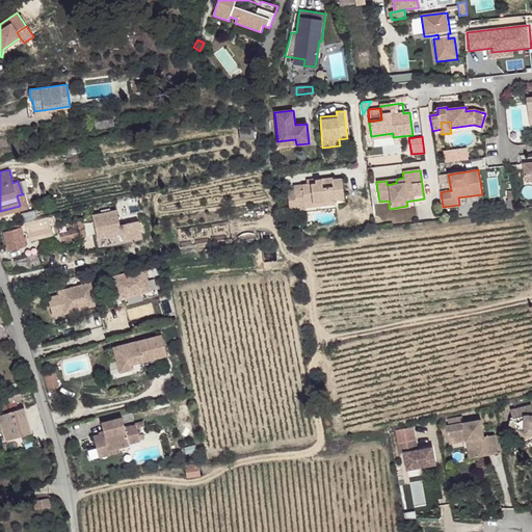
[(307,185),(293,186),(294,190),(296,211),(306,210),(304,209),(304,205),(323,203),(323,207),(335,205),(335,201),(344,200),(341,180),(331,181),(331,179),(315,181),(316,184),(307,185)]
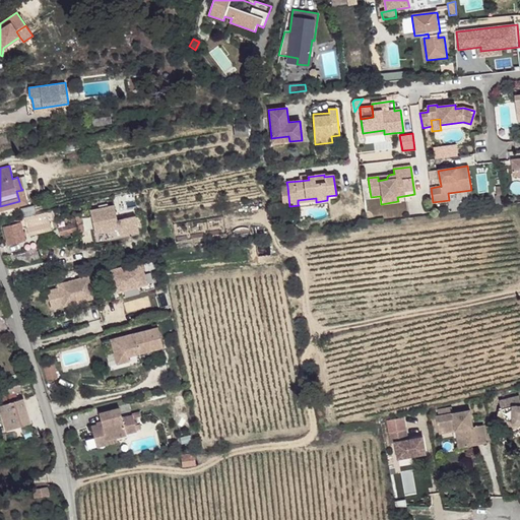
[(21,176),(17,177),(21,189),(22,189),(22,190),(16,191),(19,201),(0,206),(0,210),(27,203),(21,176)]
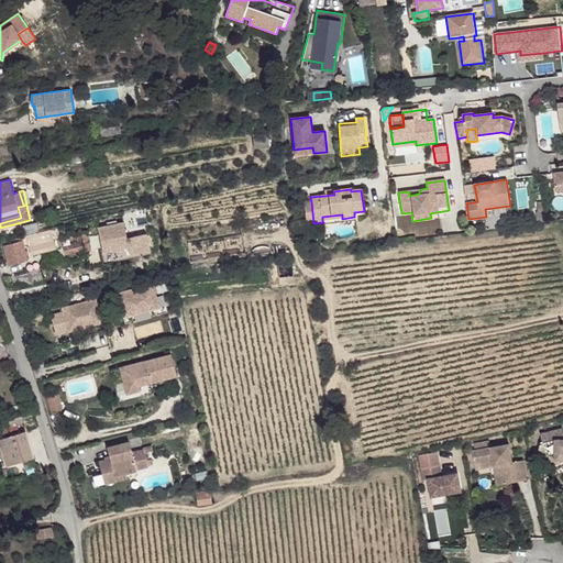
[(311,201),(304,202),(306,224),(313,223),(311,201)]
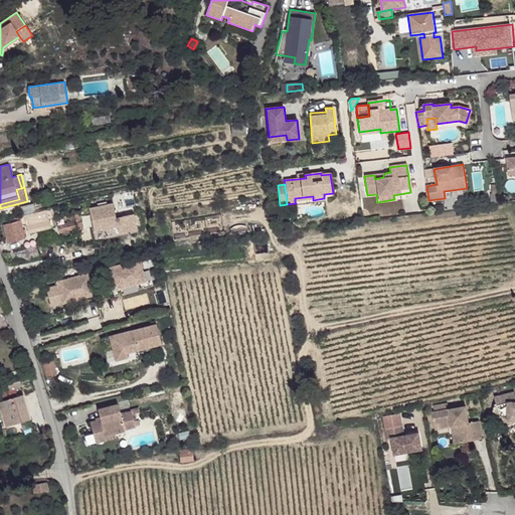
[(140,227),(136,212),(118,216),(115,203),(91,209),(95,222),(98,237),(140,227)]
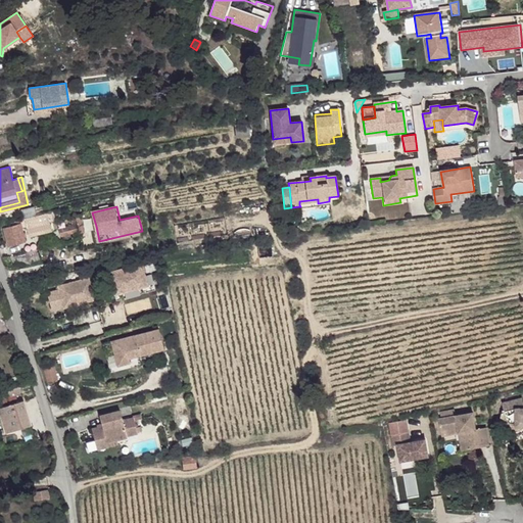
[(11,226),(2,228),(7,246),(26,241),(22,227),(27,226),(29,236),(39,234),(38,228),(51,224),(50,221),(57,219),(56,218),(64,216),(63,209),(11,223),(11,226)]
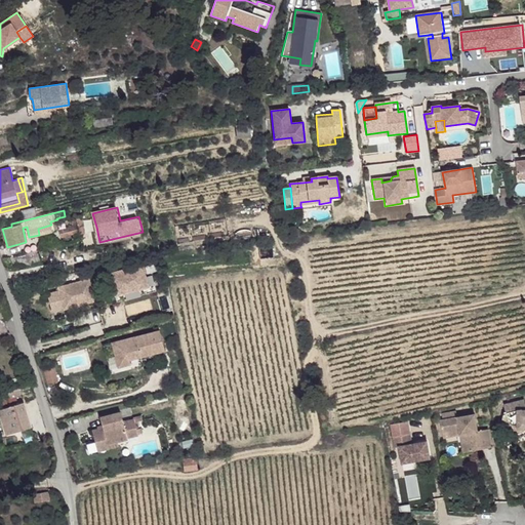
[(86,232),(82,214),(77,215),(81,233),(86,232)]
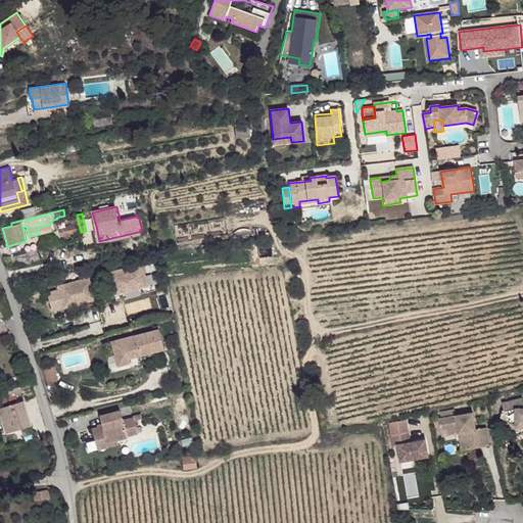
[(73,226),(59,229),(60,237),(79,232),(77,221),(72,222),(73,226)]
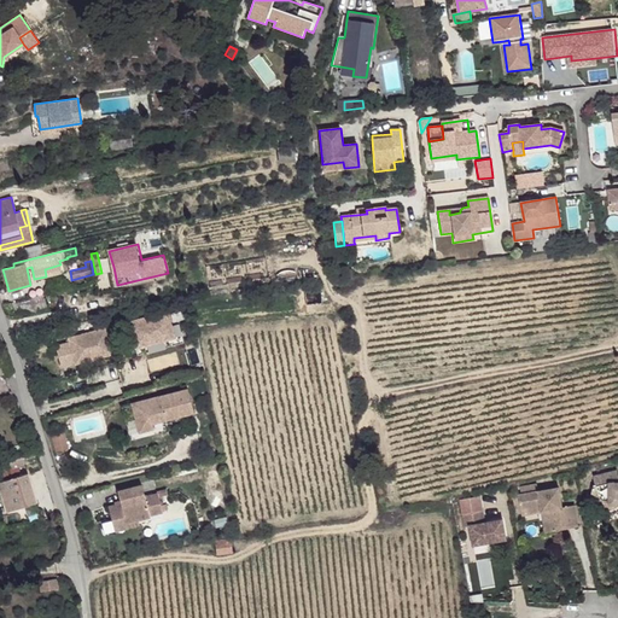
[(115,290),(168,277),(168,273),(117,285),(114,267),(110,267),(115,290)]
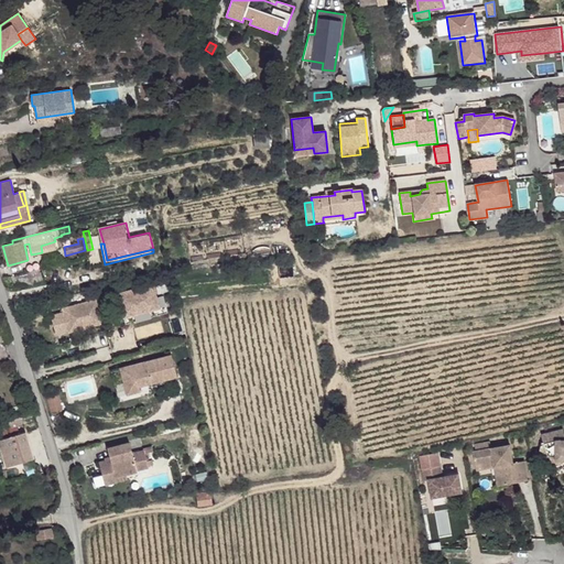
[(123,318),(125,317),(160,308),(153,284),(117,293),(123,318)]
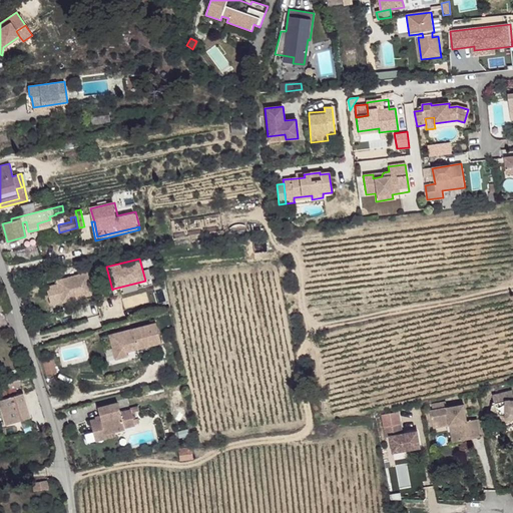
[(88,273),(57,281),(62,302),(94,294),(88,273)]
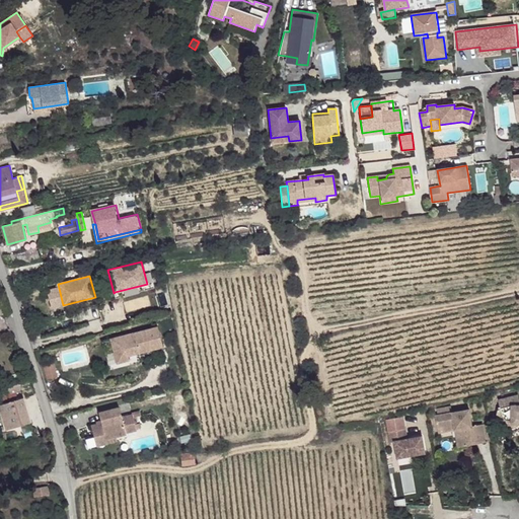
[(0,307),(3,307),(6,316),(11,310),(4,289),(0,290),(0,307)]
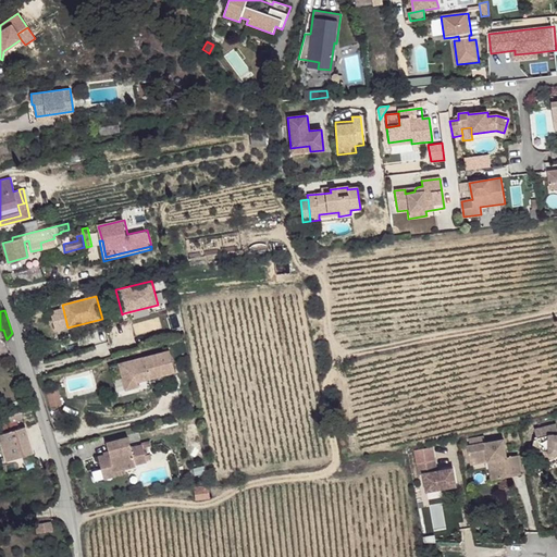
[(169,350),(119,363),(125,388),(138,386),(137,381),(174,371),(169,350)]
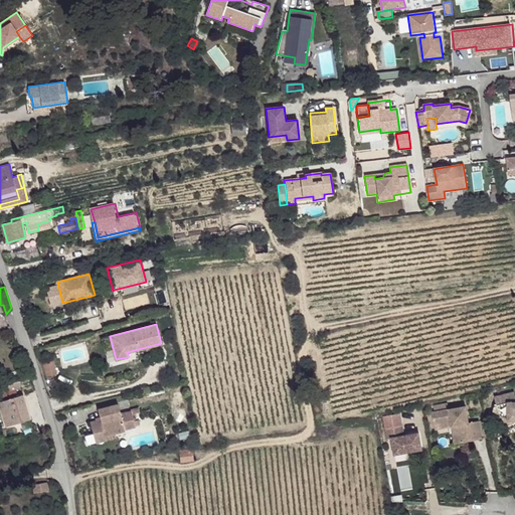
[(52,360),(44,362),(47,375),(55,372),(52,360)]
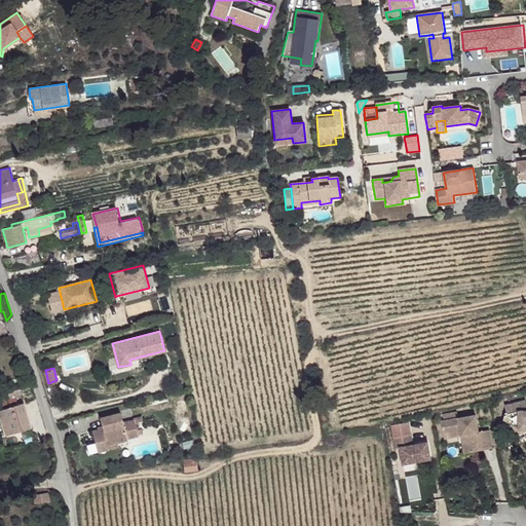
[(19,387),(0,392),(0,402),(21,396),(19,387)]
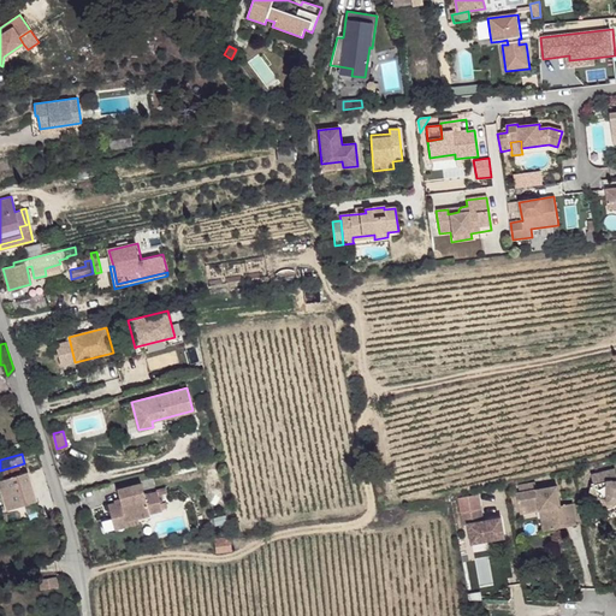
[(615,473),(615,469),(591,475),(594,484),(591,485),(588,495),(592,501),(596,504),(598,505),(603,507),(610,507),(614,504),(615,502),(615,473)]
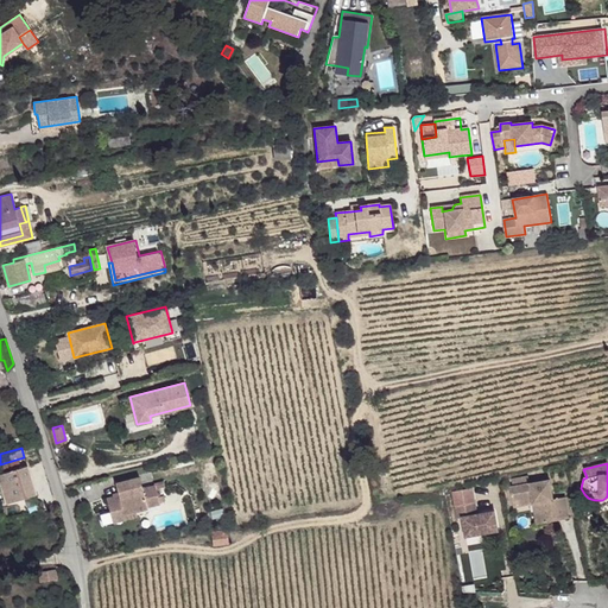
[(26,466),(0,474),(0,481),(7,504),(36,494),(26,466)]
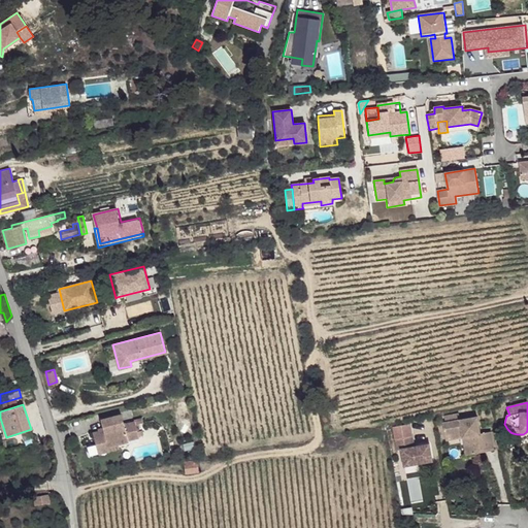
[(447,422),(443,423),(446,435),(453,433),(454,438),(464,437),(467,436),(468,444),(474,443),(475,453),(495,450),(491,431),(482,433),(479,417),(461,420),(460,414),(446,417),(447,422)]
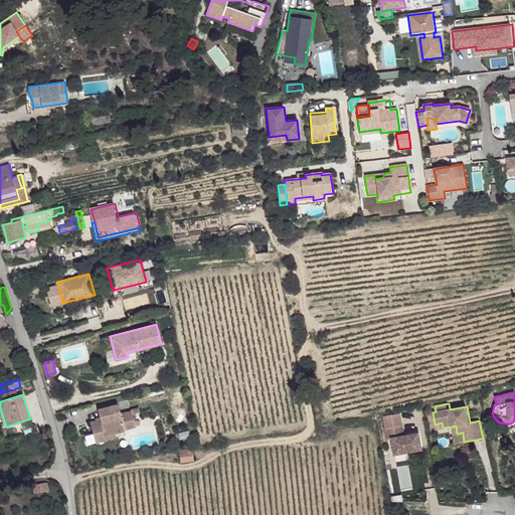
[(91,420),(94,435),(104,432),(105,437),(115,434),(125,432),(125,431),(136,427),(136,426),(140,425),(139,420),(134,421),(132,412),(121,414),(118,404),(99,409),(101,418),(91,420)]
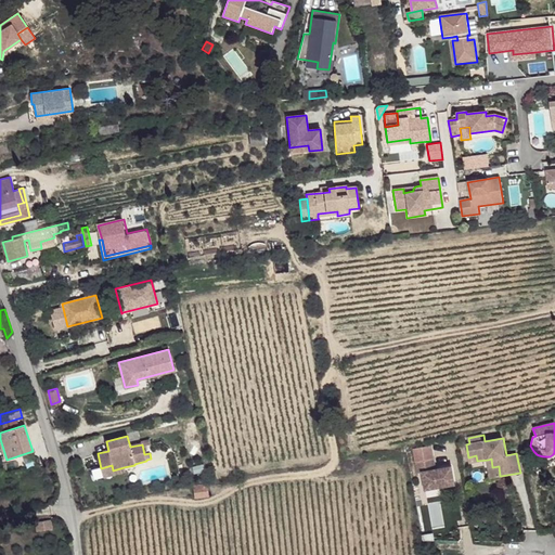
[(436,469),(431,446),(413,449),(417,474),(422,473),(425,489),(455,483),(452,466),(436,469)]
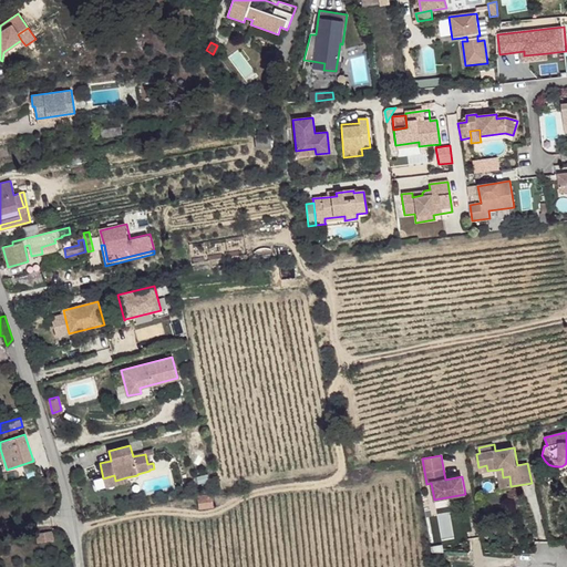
[(502,468),(498,470),(502,488),(511,486),(509,476),(503,477),(502,468)]
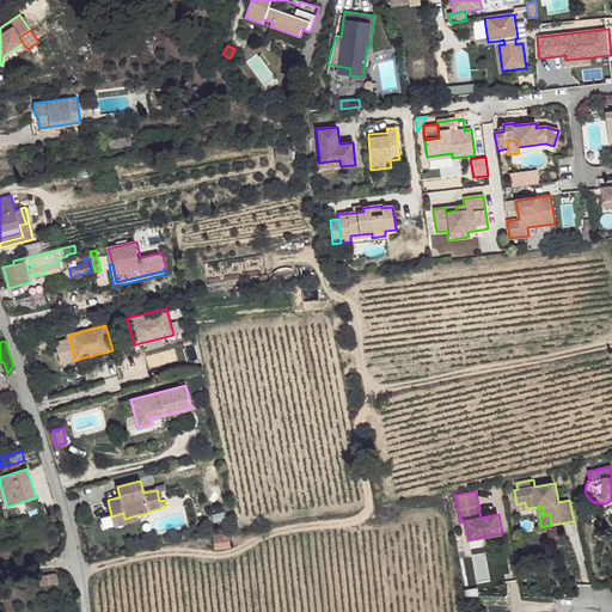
[(123,513),(111,516),(114,526),(138,520),(136,515),(124,519),(123,513)]
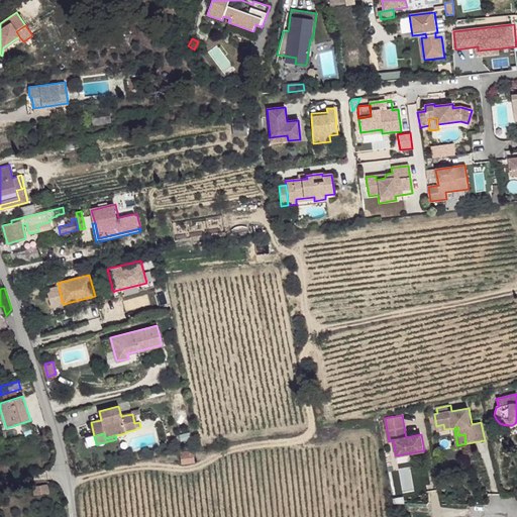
[(193,449),(180,451),(182,464),(195,462),(193,449)]
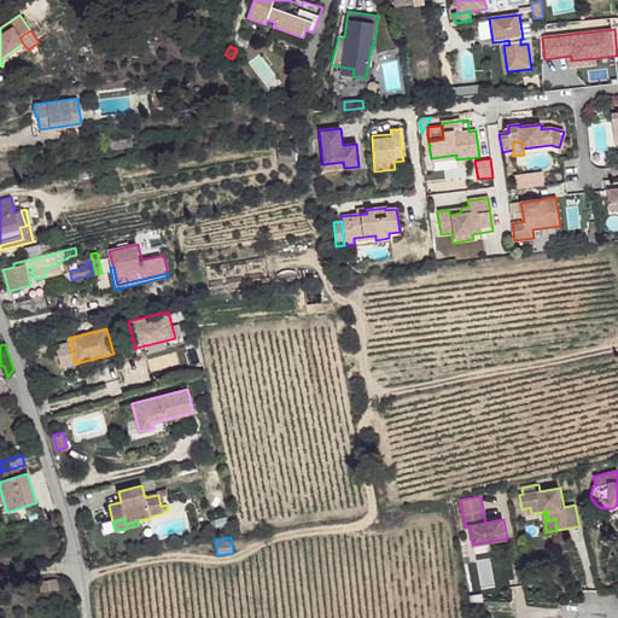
[(59,584),(57,573),(39,577),(40,587),(59,584)]
